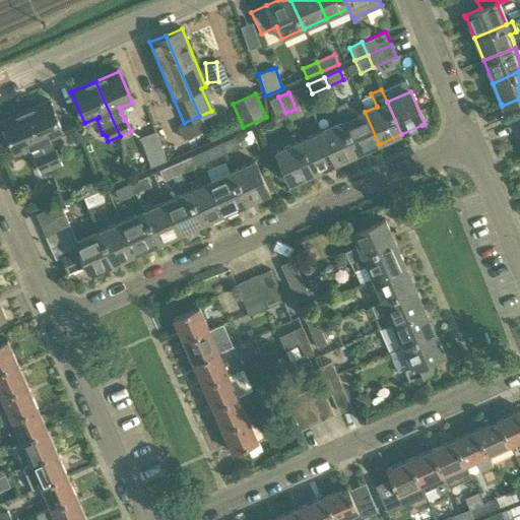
[(285,113),(278,96),(269,101),(276,117),(285,113)]
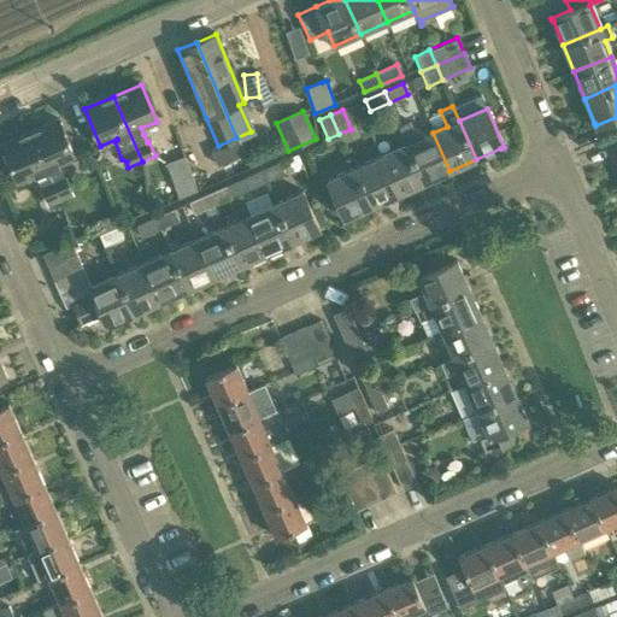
[(30,131),(50,174),(60,169),(58,163),(75,156),(59,119),(30,131)]
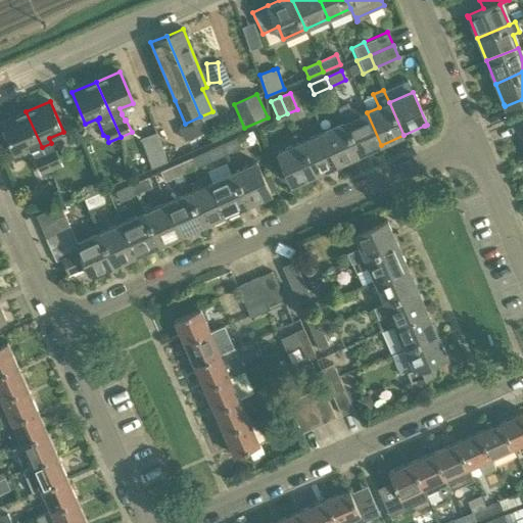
[(42,147),(26,111),(2,122),(16,153),(30,147),(32,152),(42,147)]
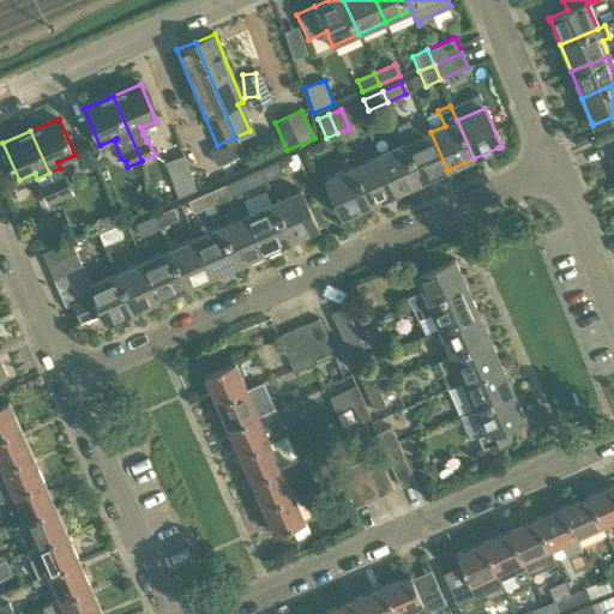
[(447,170),(431,132),(404,144),(421,181),(447,170)]
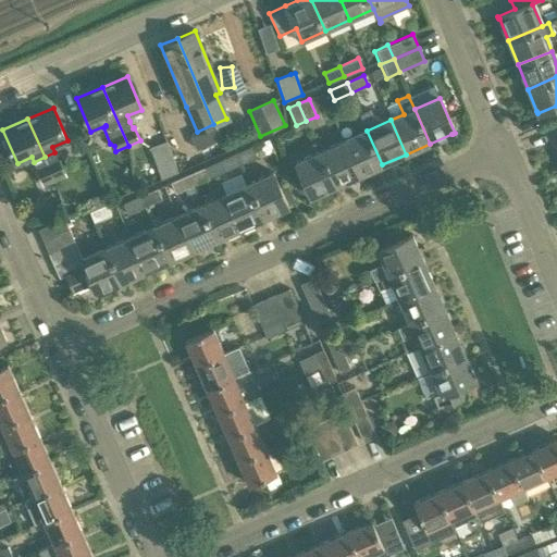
[(382,164),(367,131),(343,140),(359,175),(382,164)]
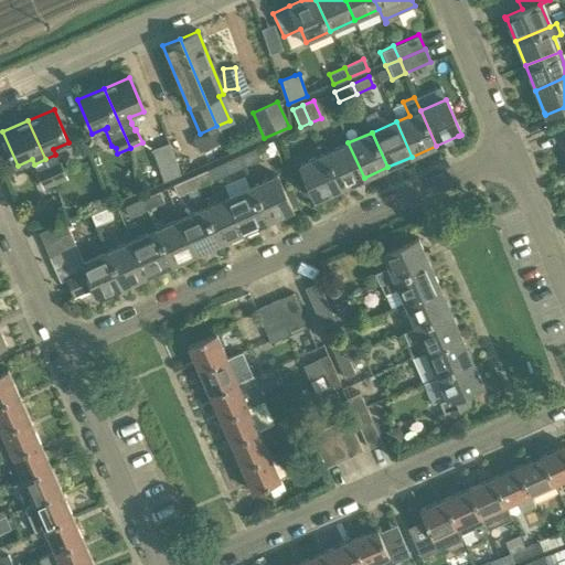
[(169,142),(168,144),(151,149),(163,182),(181,174),(169,142)]
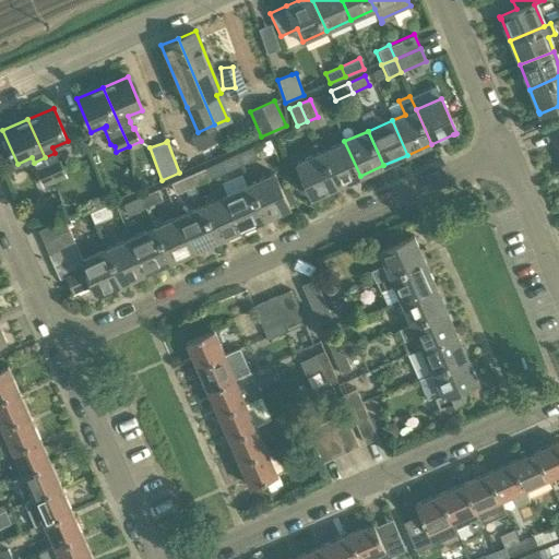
[(360,176),(344,141),(320,152),(336,187),(360,176)]
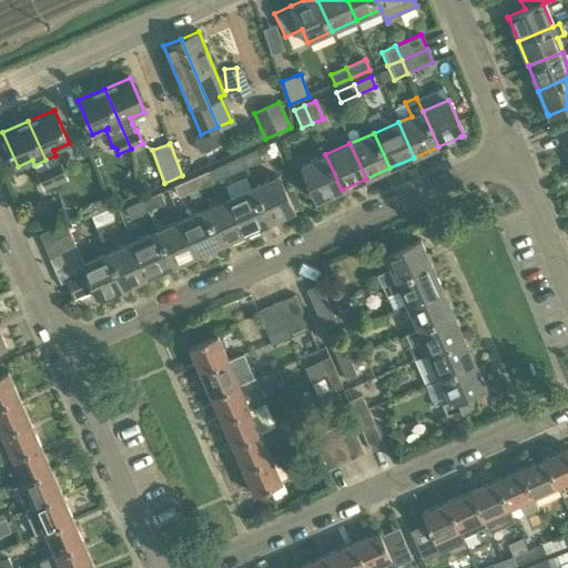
[(241,156),(245,168),(262,160),(257,150),(241,156)]
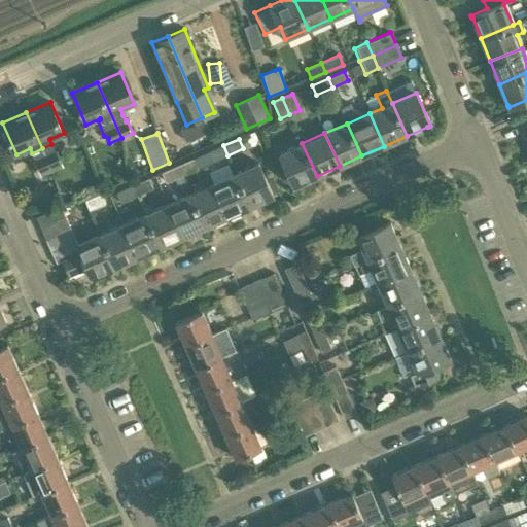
[(317,176),(302,143),(279,152),(294,186),(297,185),(317,176)]
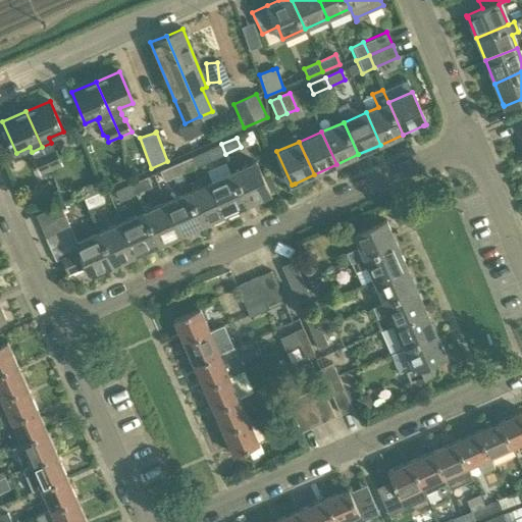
[(225,154),(221,144),(199,154),(203,164),(225,154)]
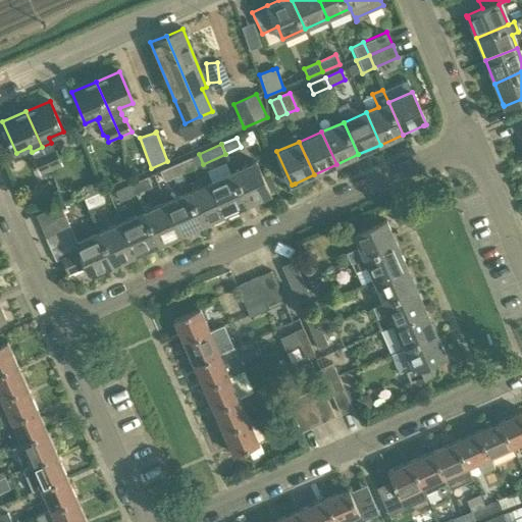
[(45,153),(52,169),(63,164),(56,148),(45,153)]
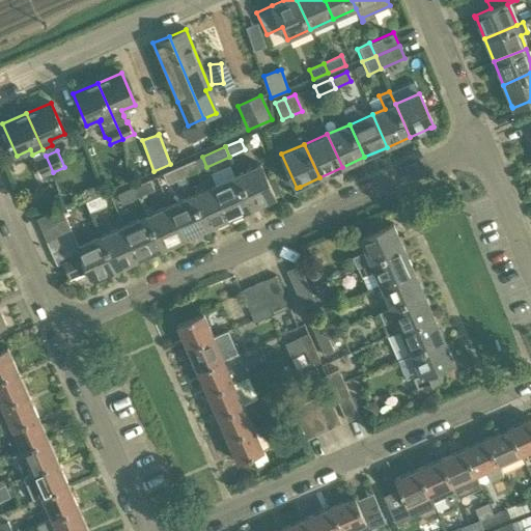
[(53,172),(46,156),(34,161),(42,176),(53,172)]
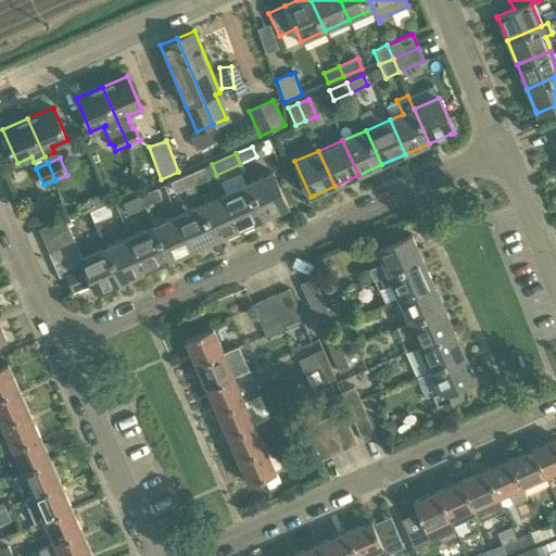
[(212,164),(187,175),(192,186),(216,175),(212,164)]
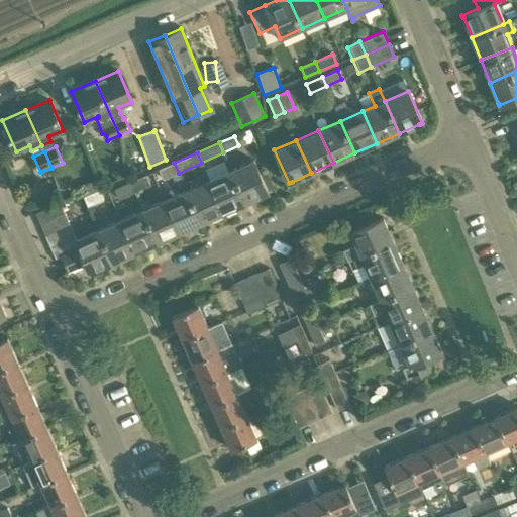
[(231,170),(245,202),(265,193),(266,194),(268,193),(253,160),(231,170)]
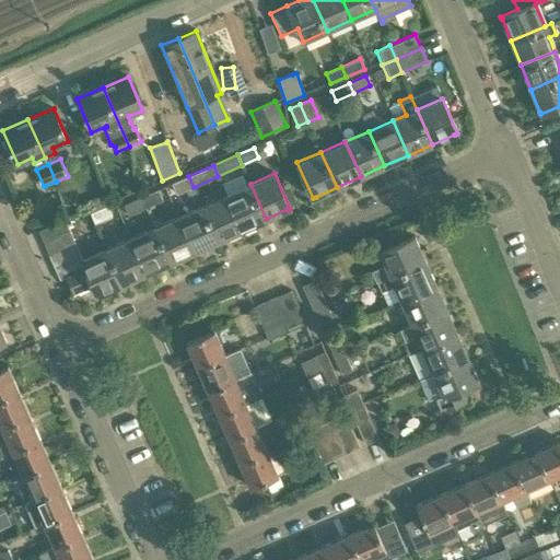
[(194,187),(188,176),(172,184),(176,195),(194,187)]
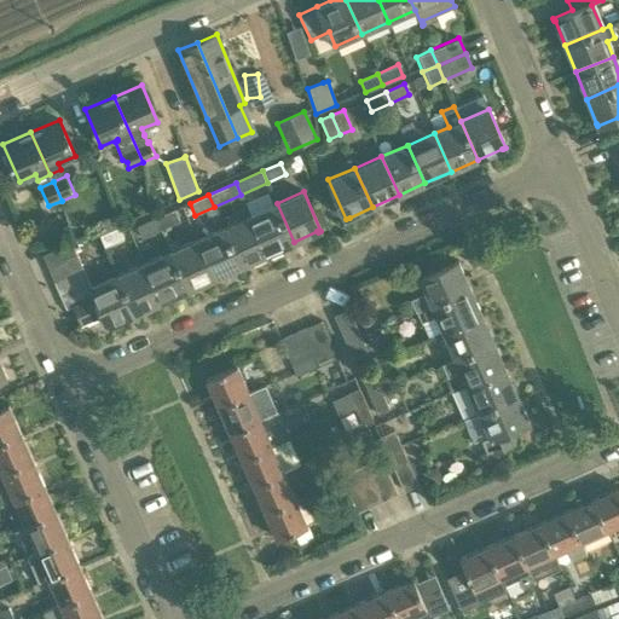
[(277,203),(250,215),(267,254),(294,242),(277,203)]
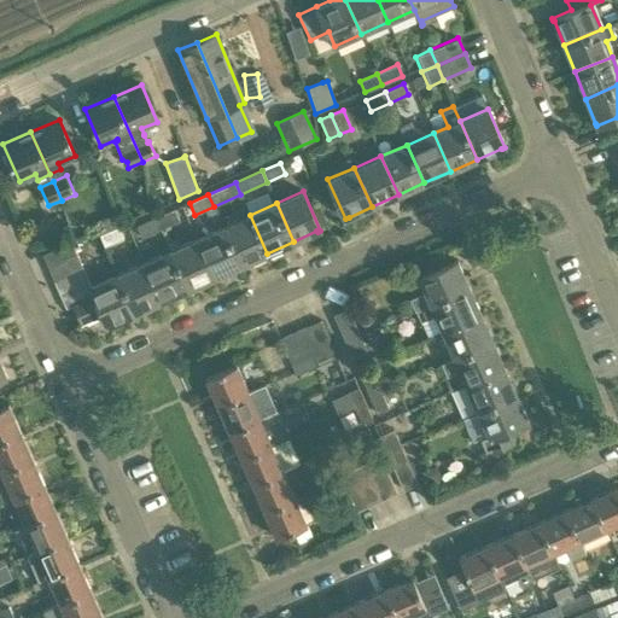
[(156,217),(161,229),(180,221),(174,209),(156,217)]
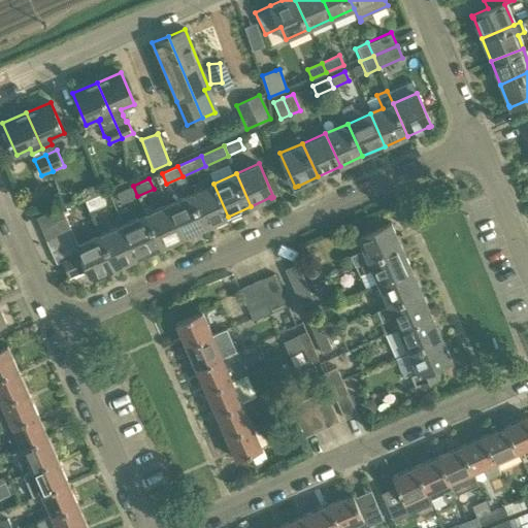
[(228,217),(213,184),(191,194),(205,227),(228,217)]
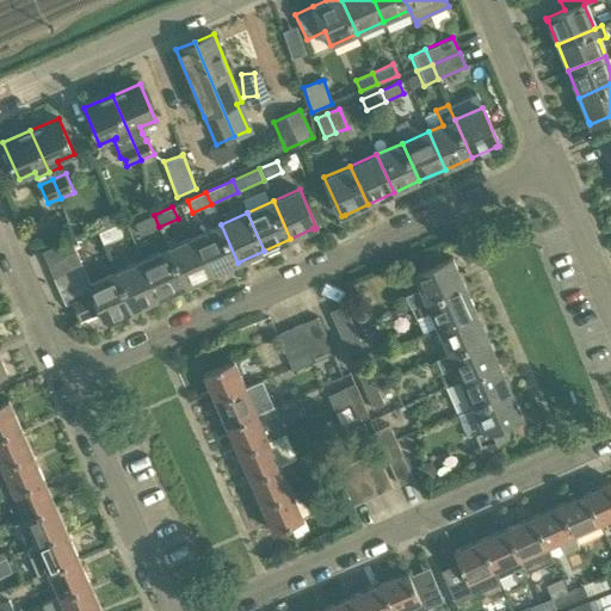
[(159,227),(154,215),(135,223),(140,235),(159,227)]
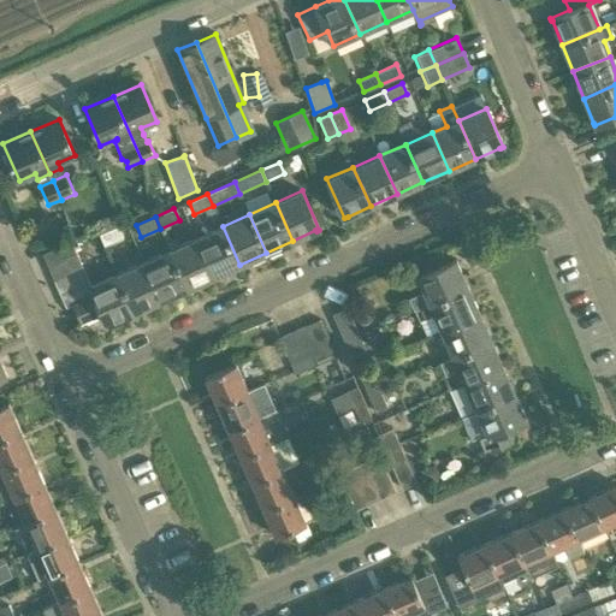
[(124,237),(119,226),(118,226),(100,235),(104,246),(124,237)]
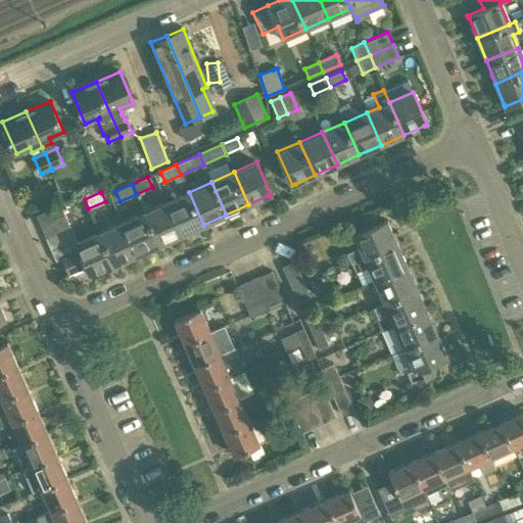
[(189,192),(167,202),(181,235),(203,225),(189,192)]
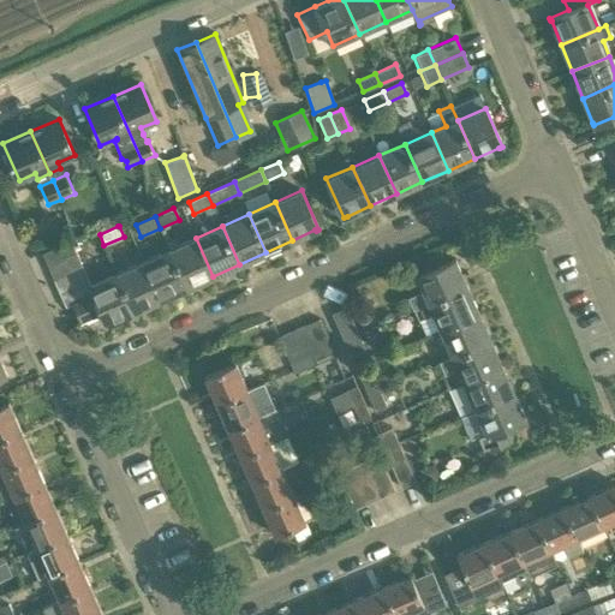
[(213,276),(196,238),(169,250),(186,288),(213,276)]
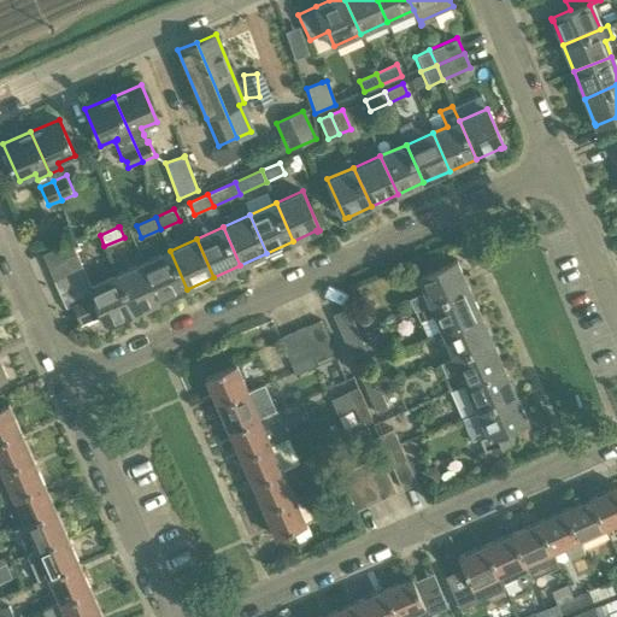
[(48,266),(77,253),(71,241),(42,254),(48,266)]
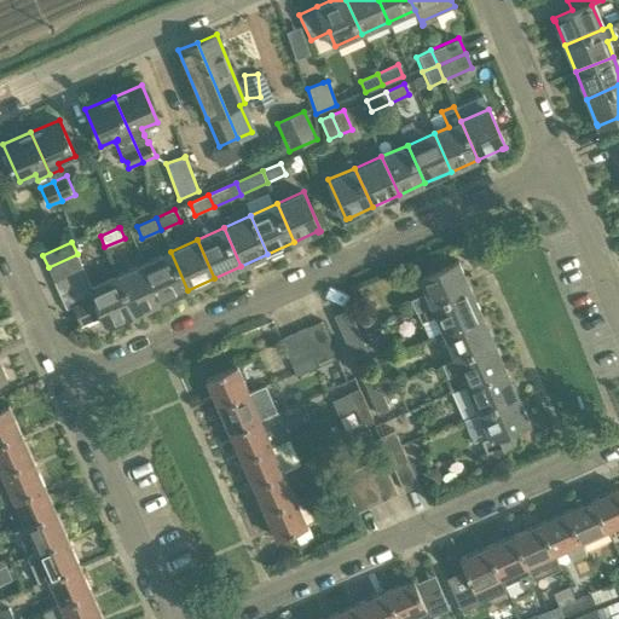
[(187,290),(171,252),(144,262),(161,302),(187,290)]
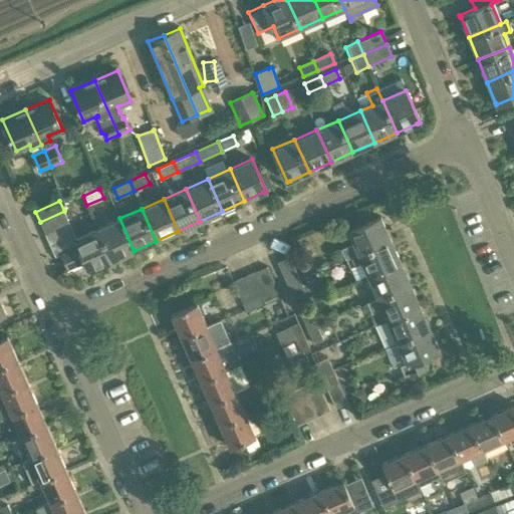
[(64,211),(40,222),(45,233),(69,222),(64,211)]
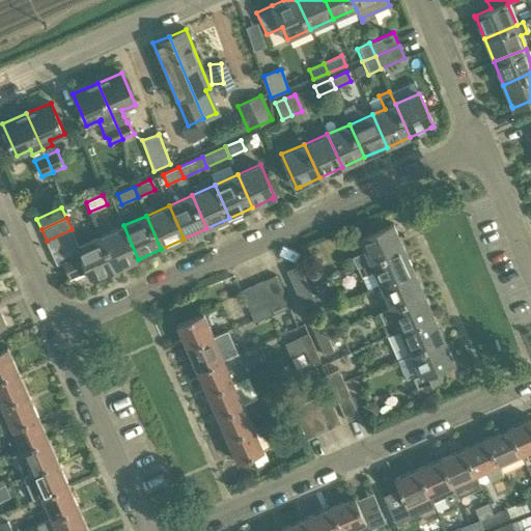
[(369,262),(404,247),(394,224),(359,239),(365,252),(354,257),(357,267),(369,261),(369,262)]
